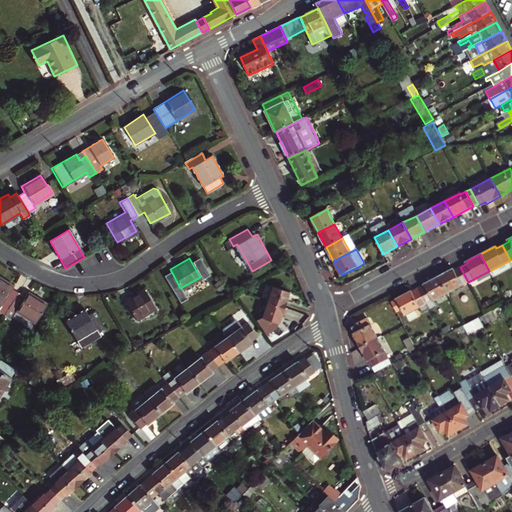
[(448,293),(468,282),(460,267),(454,270),(453,269),(439,276),(448,293)]
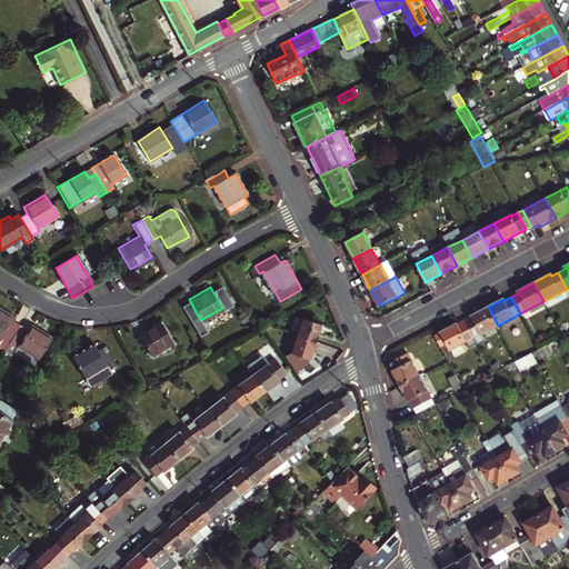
[(481,335),(498,326),(488,307),(463,320),(472,335),(478,345),(485,340),(481,335)]
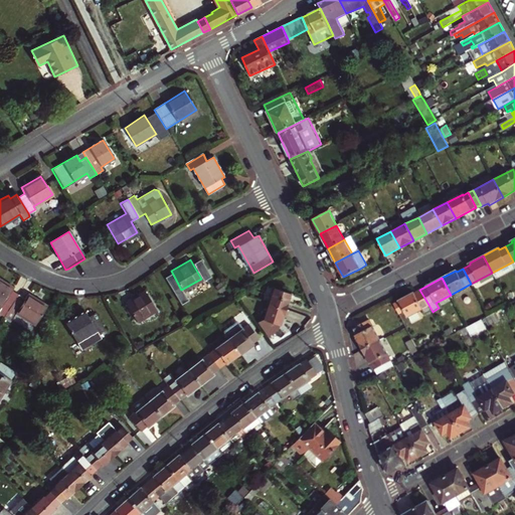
[(0,310),(0,313),(5,317),(18,296),(11,291),(13,288),(0,279),(0,306),(2,307),(0,310)]
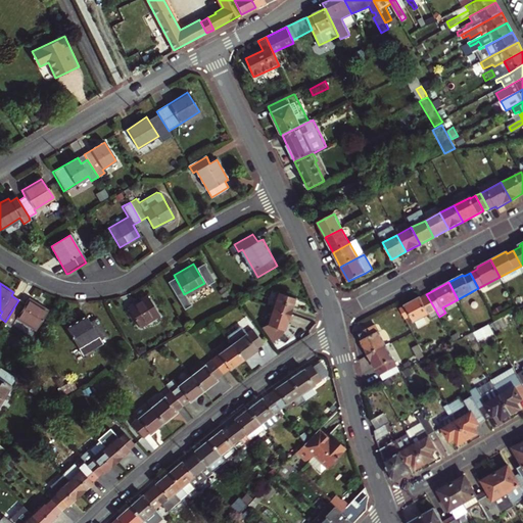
[(273,310),(290,316),(296,299),(279,292),(273,310)]
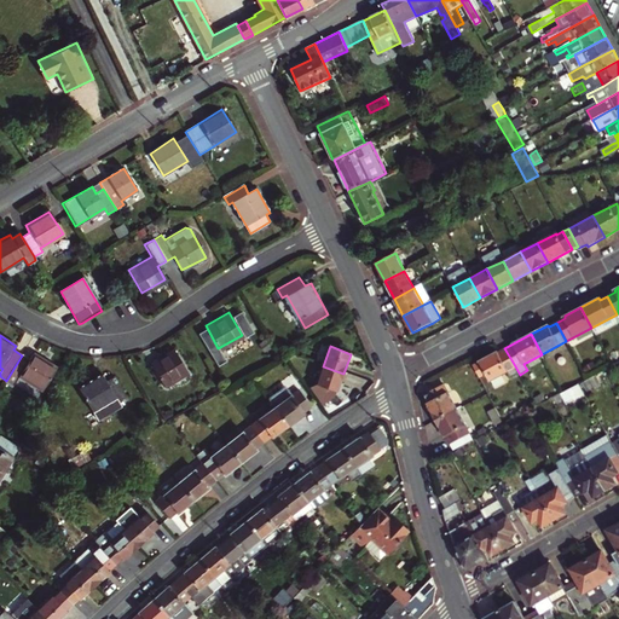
[(520,375),(514,364),(504,348),(479,362),(472,365),(479,377),(486,374),(491,382),(507,372),(510,380),(520,375)]
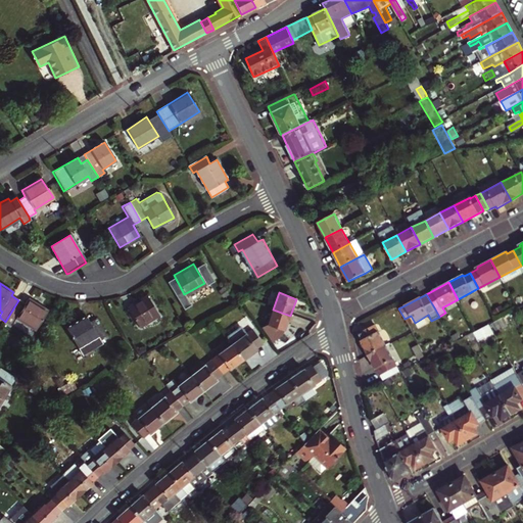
[(145,295),(126,306),(138,327),(157,315),(145,295)]
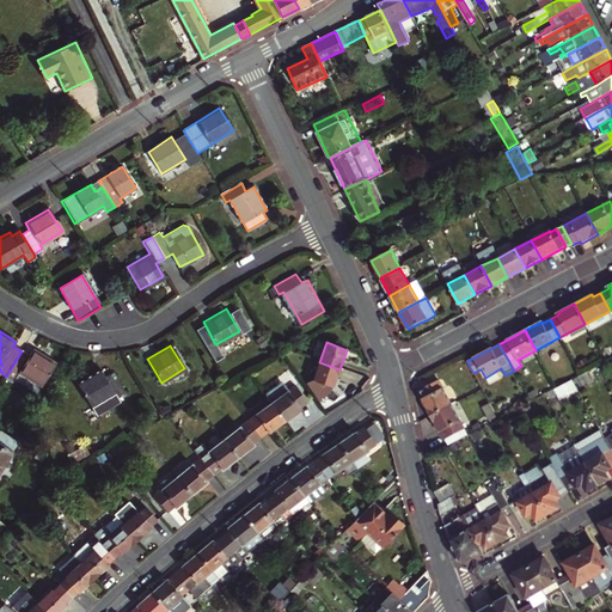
[(30,356),(22,352),(6,377),(16,381),(20,373),(42,386),(55,363),(34,350),(30,356)]
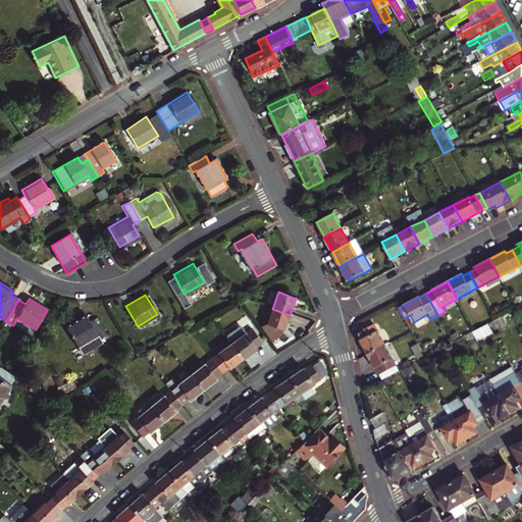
[(290,315),(272,309),(267,324),(284,330),(290,315)]
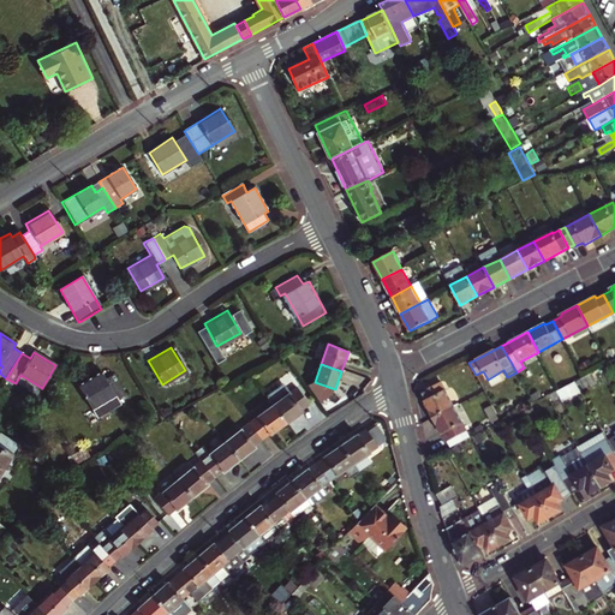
[(100,374),(77,386),(90,410),(114,396),(117,401),(125,396),(113,375),(105,381),(100,374)]
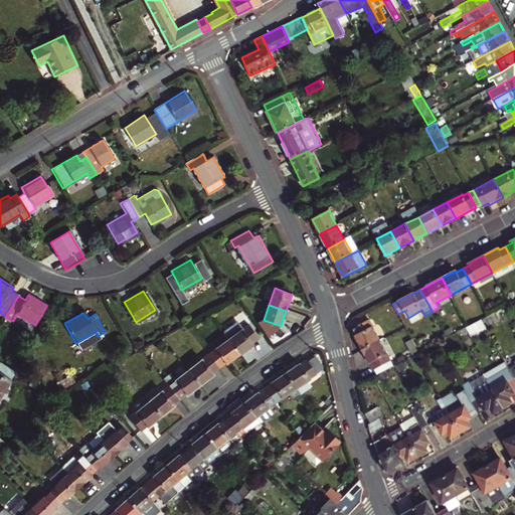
[(225,336),(239,354),(252,343),(251,342),(259,337),(246,322),(240,327),(234,320),(221,330),(225,336)]
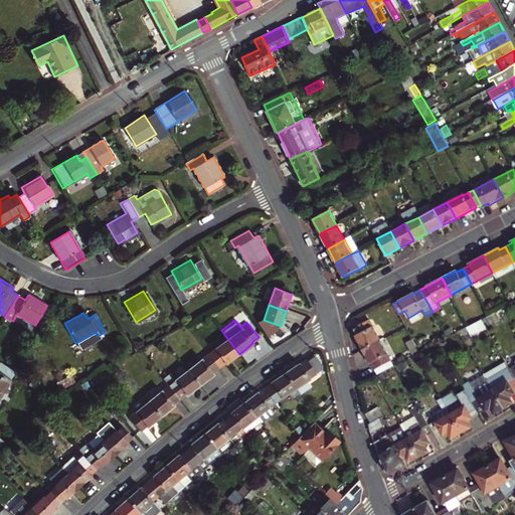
[(361,350),(378,340),(367,320),(352,328),(356,335),(354,336),(361,350)]
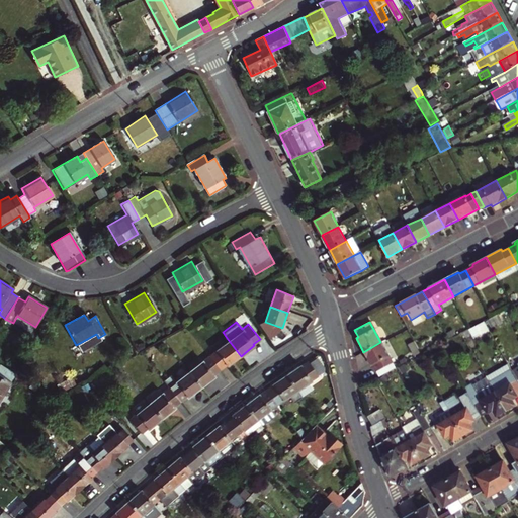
[(98,338),(96,334),(76,345),(79,351),(99,340),(98,338)]
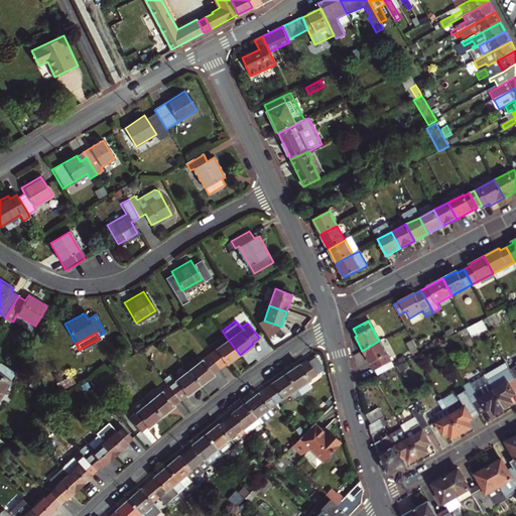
[(207,354),(219,369),(226,364),(227,365),(240,355),(226,337),(213,347),(214,349),(207,354)]
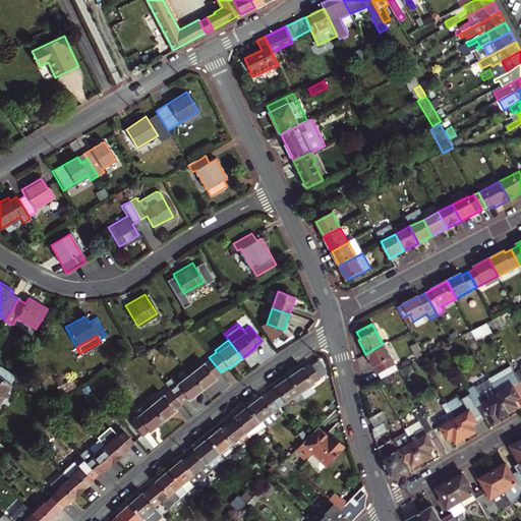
[(379,373),(394,365),(383,344),(365,354),(372,368),(374,367),(379,373)]
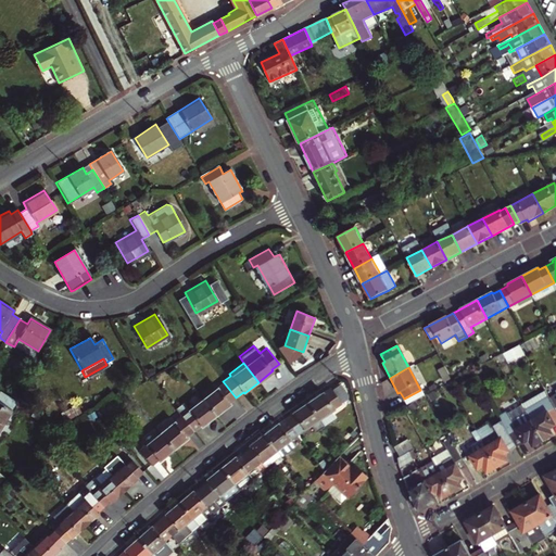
[(215,386),(201,397),(216,416),(230,405),(229,403),(236,397),(223,381),(216,387),(215,386)]
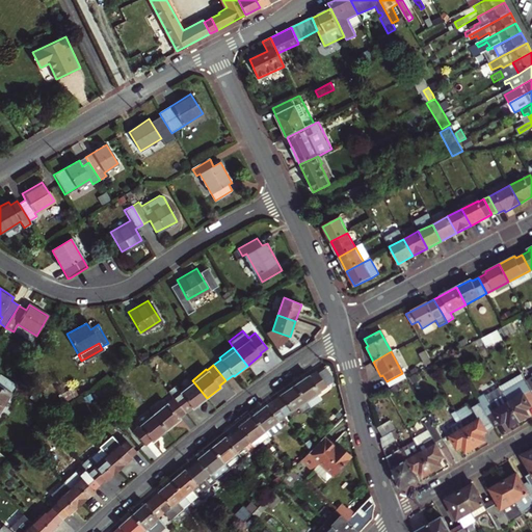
[(325,369),(317,374),(326,387),(334,381),(325,369)]
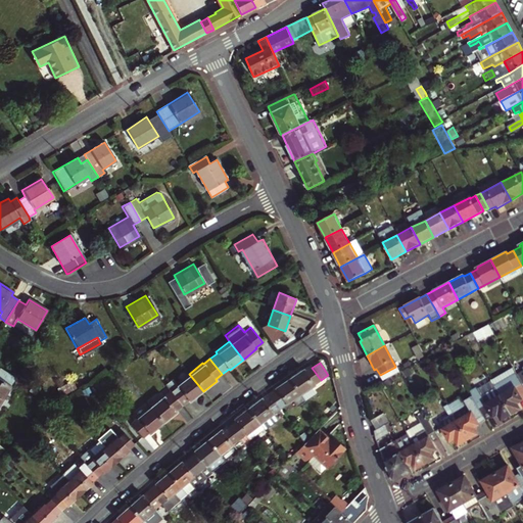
[(518,402),(522,398),(522,382),(518,374),(513,366),(491,378),(496,388),(512,414),(521,409),(518,402)]
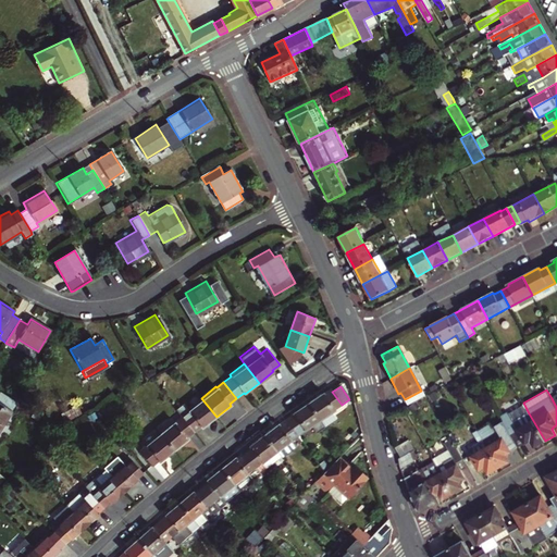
[(331,391),(323,396),(322,394),(307,404),(324,428),(335,420),(331,413),(342,405),(332,392),(331,391)]
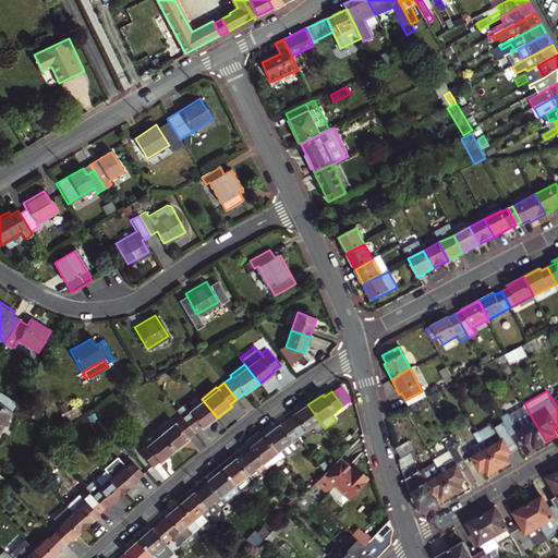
[(176,410),(195,433),(202,427),(203,428),(217,417),(202,399),(187,410),(183,404),(176,410)]
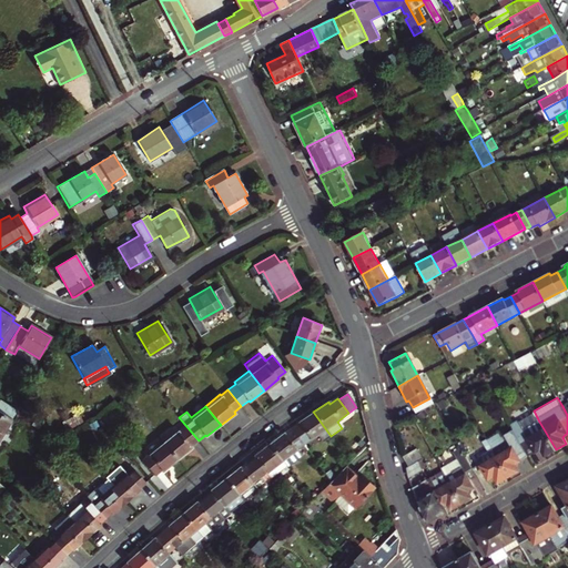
[(0,437),(12,418),(0,409),(0,437)]
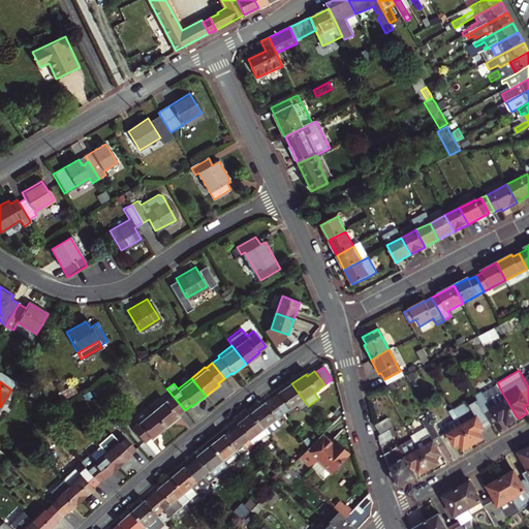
[(308,406),(291,383),(278,394),(279,395),(272,400),(282,413),(288,409),(289,410),(297,406),(301,412),(308,406)]
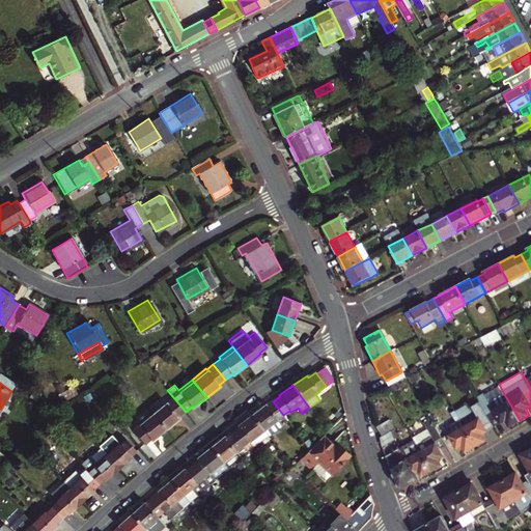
[(509,425),(520,420),(504,394),(490,402),(485,396),(478,400),(487,416),(494,426),(506,419),(509,425)]
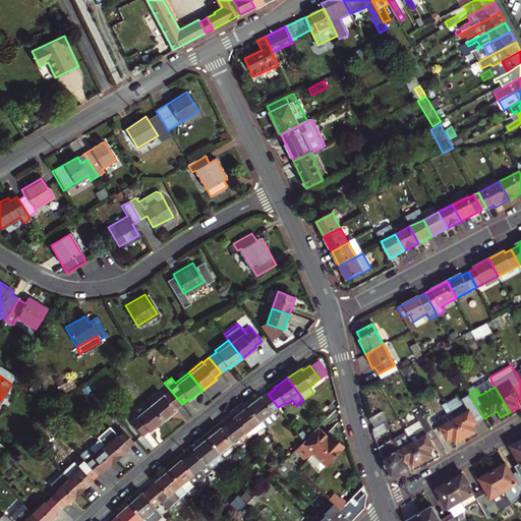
[(162,393),(149,403),(164,420),(176,411),(175,410),(182,404),(170,389),(163,395),(162,393)]
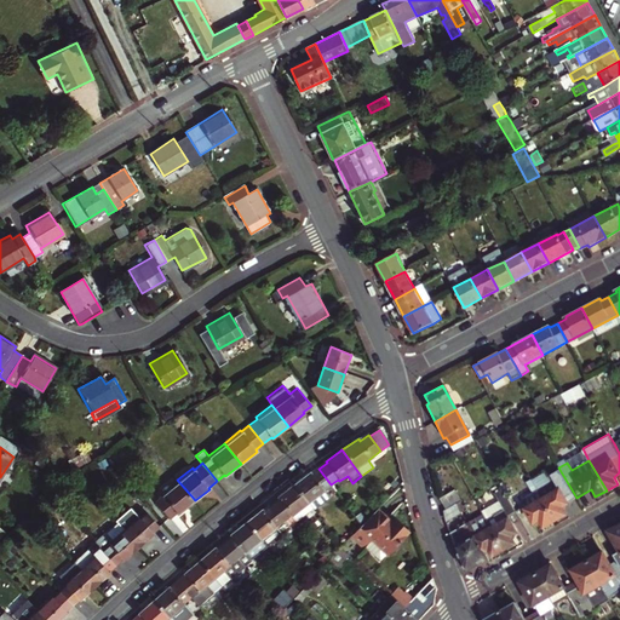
[(308,504),(331,484),(319,469),(313,474),(310,472),(294,486),(308,504)]
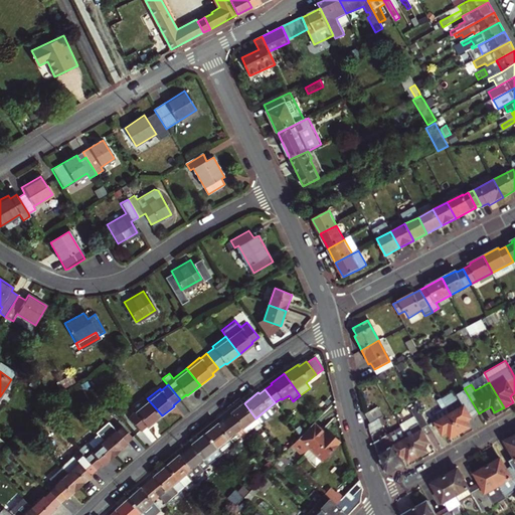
[(162,415),(147,398),(134,408),(136,410),(129,415),(141,431),(147,425),(148,426),(162,415)]
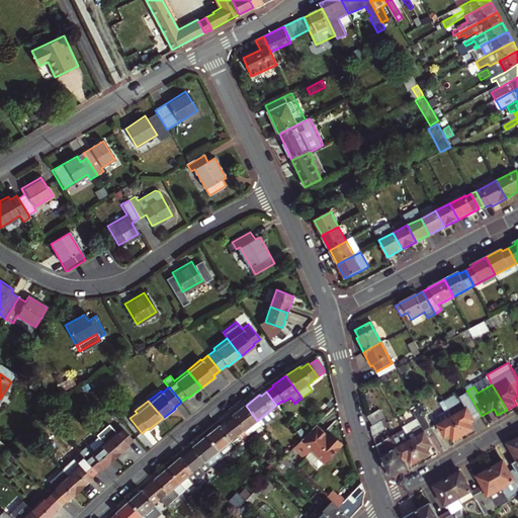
[(454,439),(463,434),(446,405),(444,401),(438,404),(443,413),(437,417),(433,411),(425,416),(431,427),(438,423),(446,436),(451,434),(454,439)]
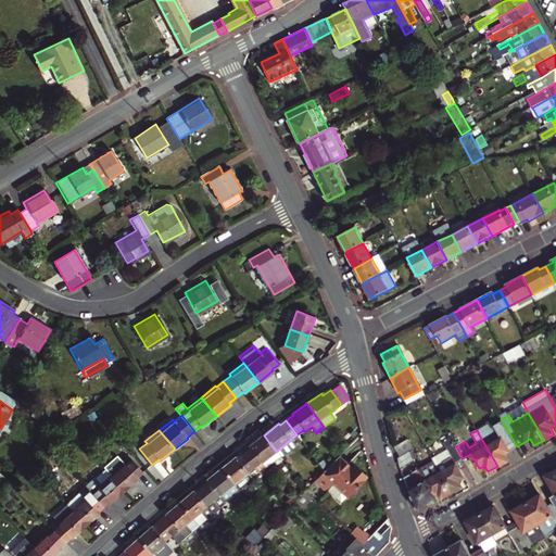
[(507,460),(504,454),(517,446),(510,436),(503,440),(498,432),(488,438),(483,432),(479,434),(497,466),(507,460)]
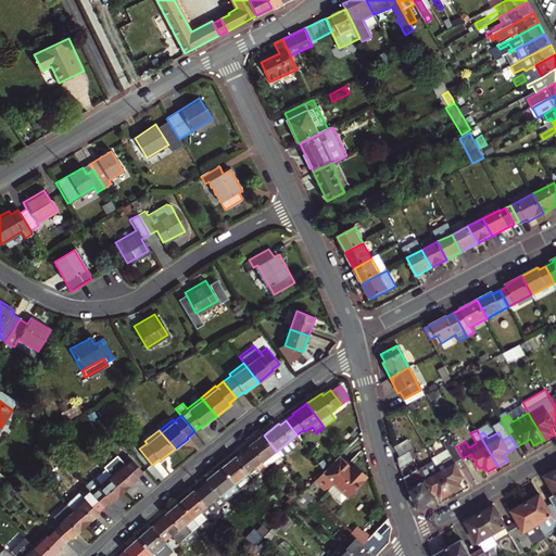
[(276,452),(264,436),(249,446),(250,447),(243,453),(254,468),(258,474),(280,456),(276,452)]
